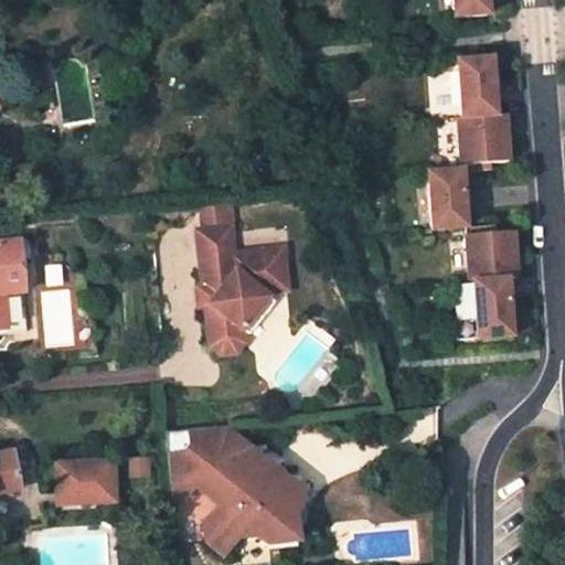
[(490,19),(488,0),(454,0),(456,21),(490,19)]
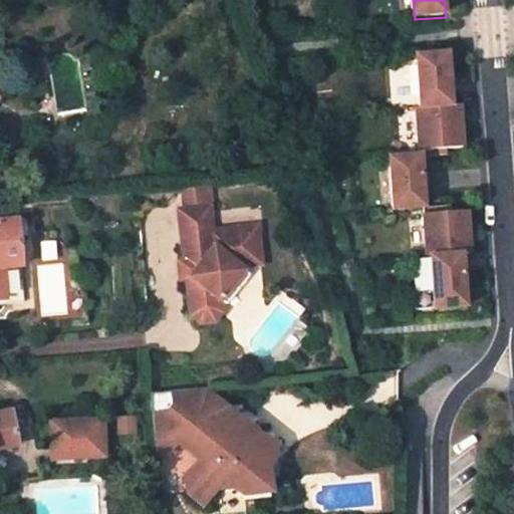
[(448,52),(417,55),(421,106),(453,104),(448,52)]
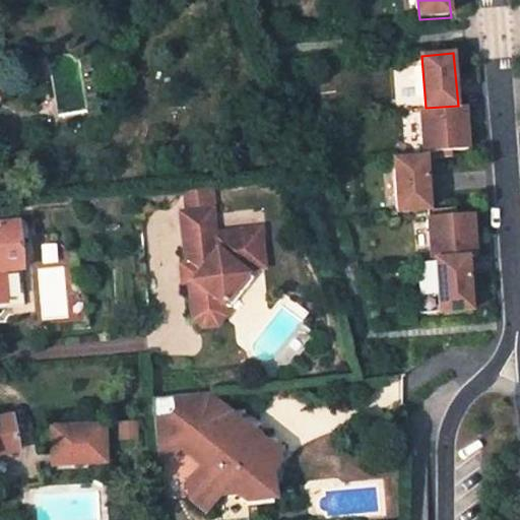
[(426,108),(424,108),(427,156),(429,156),(445,155),(444,150),(470,149),(467,105),(458,106),(426,108)]
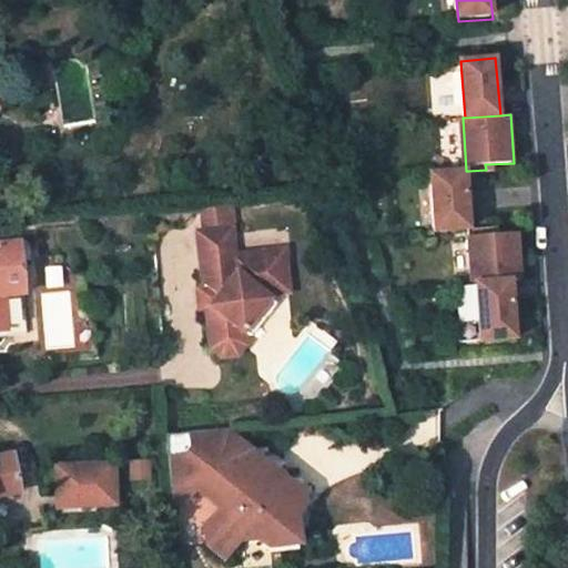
[(434,173),(438,231),(472,229),(468,171),(466,171),(434,173)]
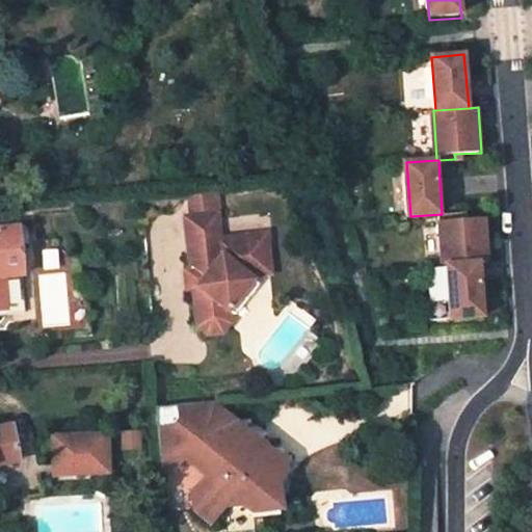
[(213,213),(182,216),(189,270),(196,269),(198,281),(194,285),(191,286),(196,325),(205,333),(219,330),(227,322),(225,309),(253,273),(267,271),(262,233),(216,239),(213,213)]
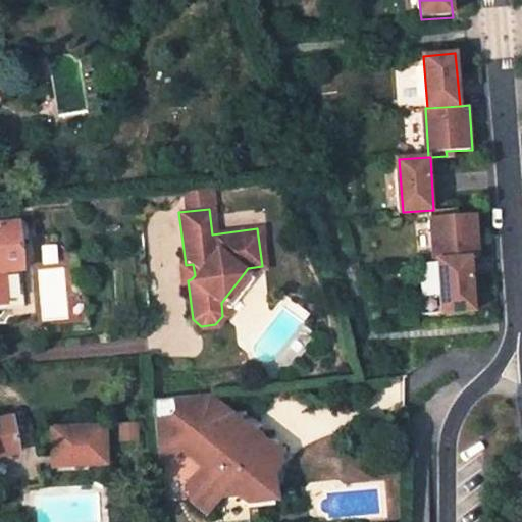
[(432,212),(436,259),(439,259),(470,257),(479,256),(476,213),(451,214),(451,211),(450,211),(433,212),(432,212)]
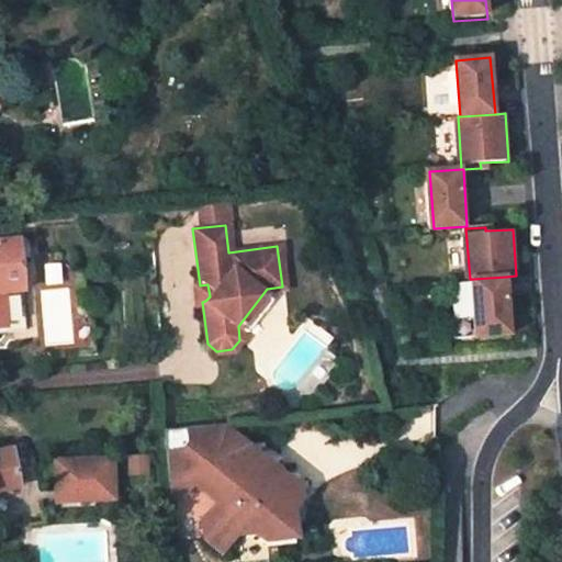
[(0,240),(0,326),(3,327),(4,333),(24,330),(21,290),(15,240),(0,240)]
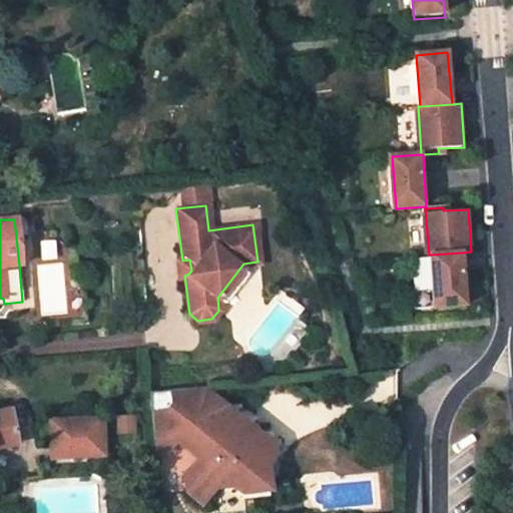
[(466,305),(462,252),(432,254),(436,307),(466,305)]
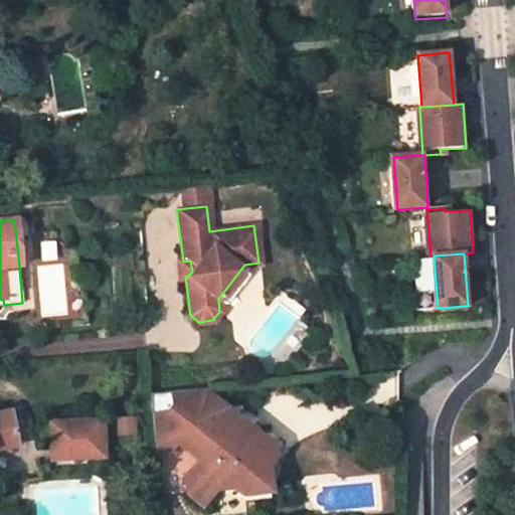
[(183,262),(178,262),(179,277),(185,277),(188,276),(192,272),(190,261),(183,262)]
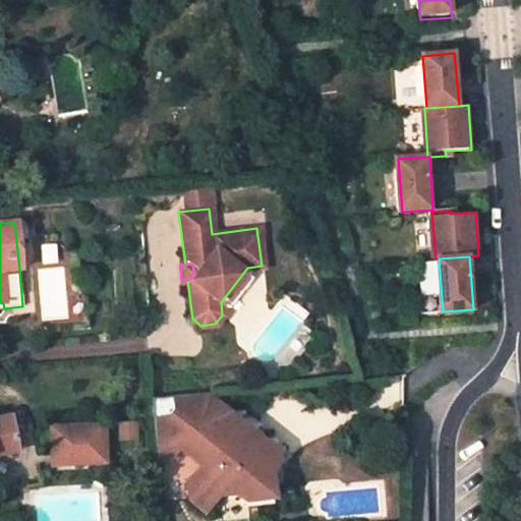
[(151,398),(156,460),(168,459),(177,449),(176,441),(183,440),(208,461),(209,467),(199,468),(188,482),(189,500),(204,513),(218,497),(234,496),(238,503),(265,500),(263,470),(266,469),(268,467),(270,463),(270,461),(269,458),(268,456),(264,454),(261,454),(248,455),(247,441),(244,409),(217,412),(215,392),(151,398)]
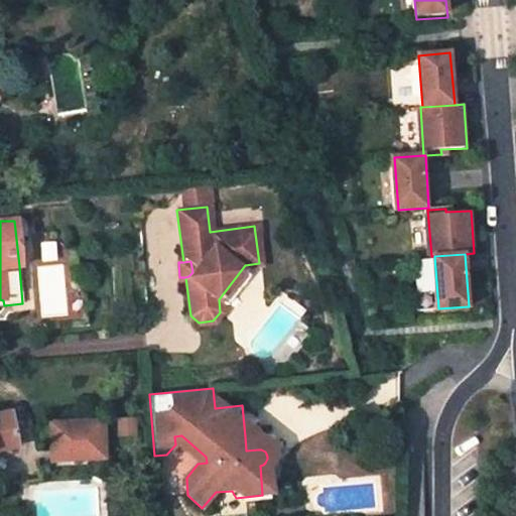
[(0,449),(17,447),(11,413),(0,414),(0,449)]
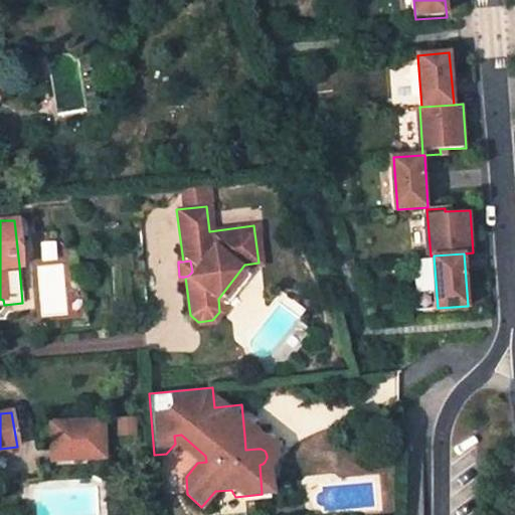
[(137,434),(136,416),(117,417),(118,435),(137,434)]
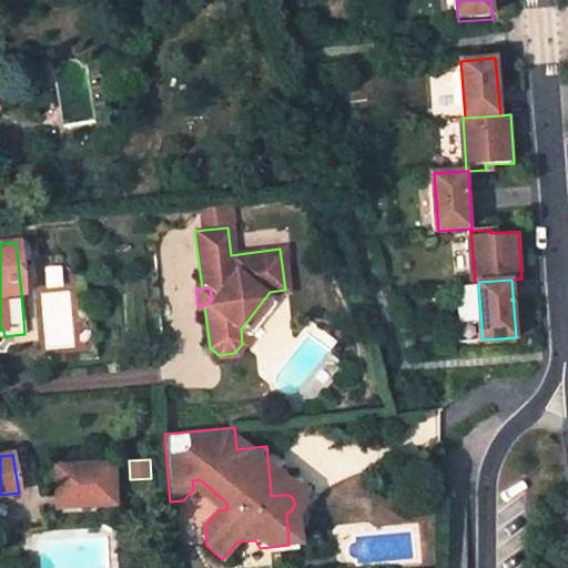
[(113,501),(110,460),(52,465),(56,506),(113,501)]
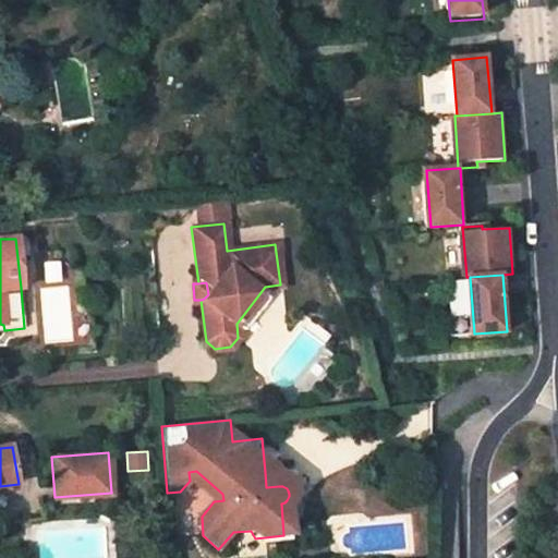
[(289,485),(287,470),(265,472),(266,487),(279,486),(282,486),(289,485)]
